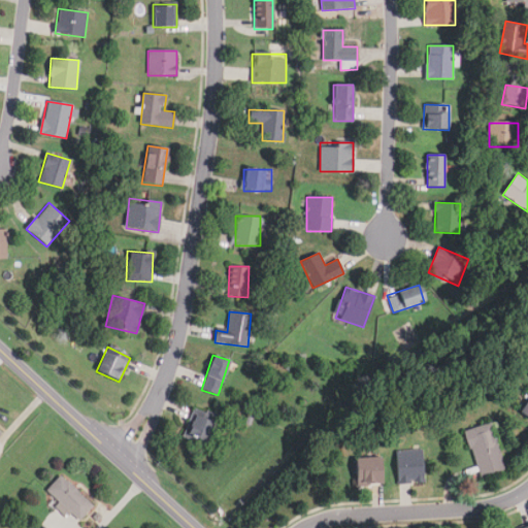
[(527,399),(519,413),(527,419),(527,399)]
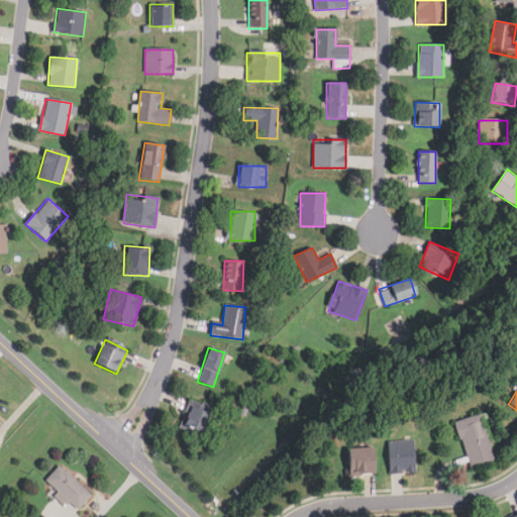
[(211,408),(191,400),(181,426),(201,434),(211,408)]
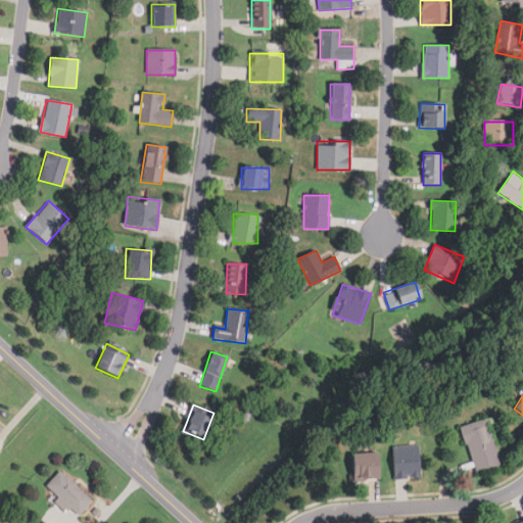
[(474,474),(500,467),(486,419),(460,427),(474,474)]
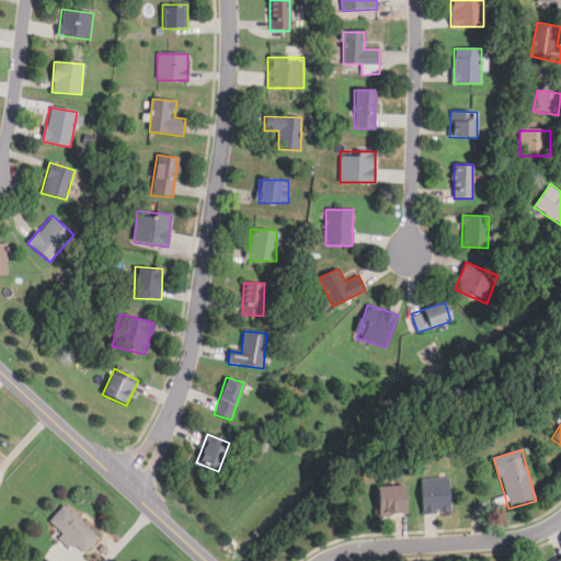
[(420,478),(422,514),(448,512),(446,476),(420,478)]
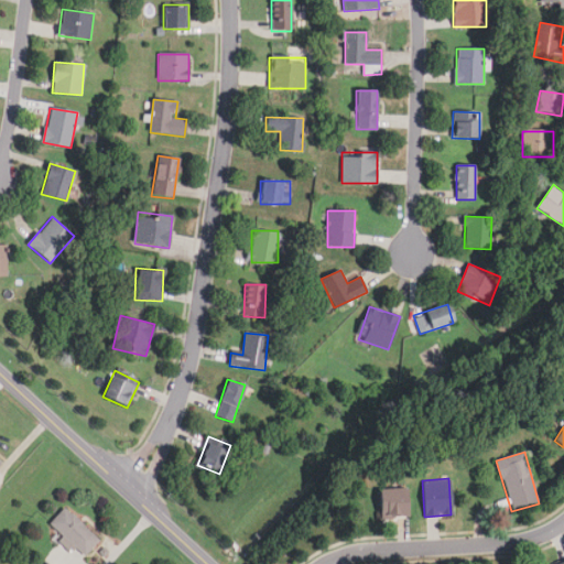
[(378,517),(405,517),(405,489),(378,489),(378,517)]
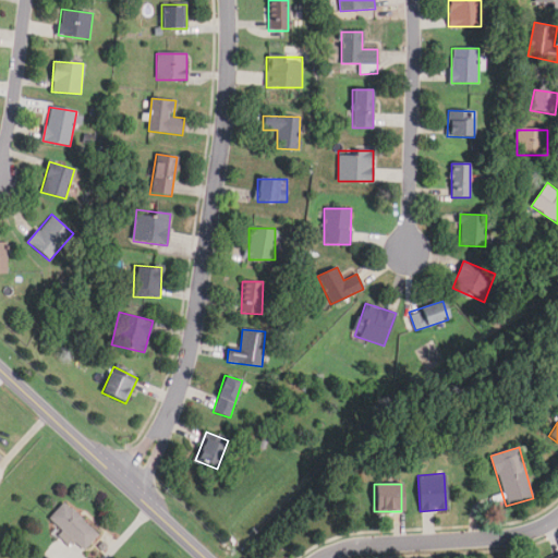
[(83,549),(98,534),(64,501),(49,517),(83,549)]
